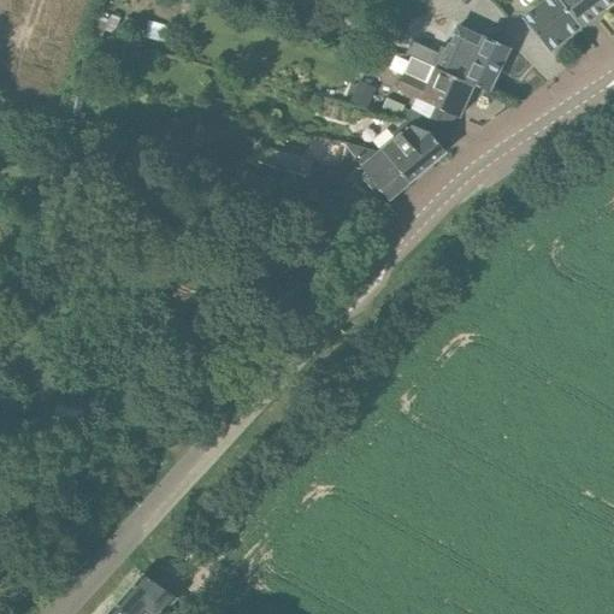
[(551,49),(582,25),(561,0),(544,0),(538,5),(525,16),(551,49)]
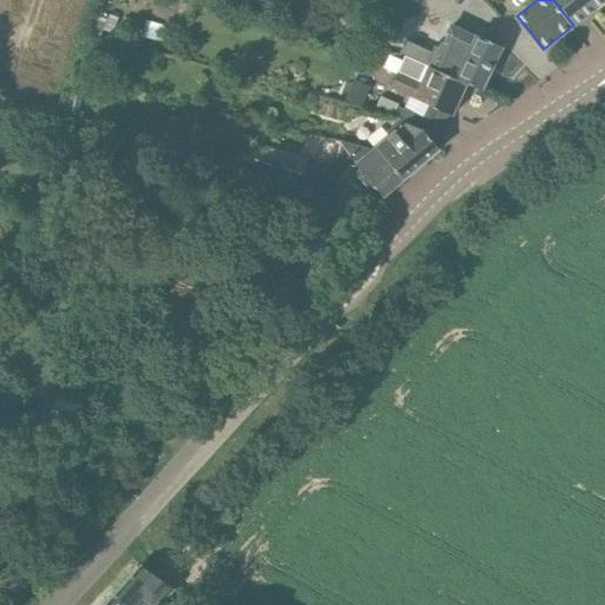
[(586,14),(604,0),(553,0),(573,25),(586,14)]
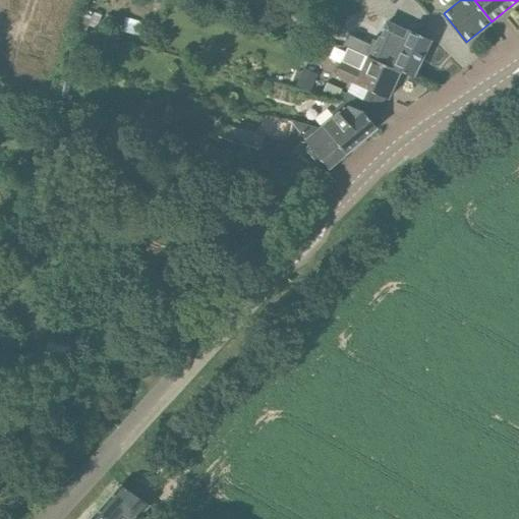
[(350,30),(344,41),(415,68),(434,32),(387,13),(375,39),(350,30)]
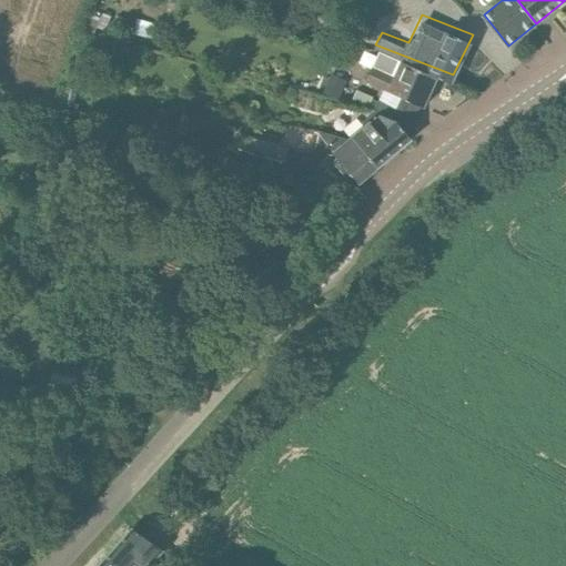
[(437,76),(401,60),(395,72),(374,64),(366,81),(385,90),(380,100),(378,99),(377,101),(417,119),(423,107),(424,107),(437,76)]
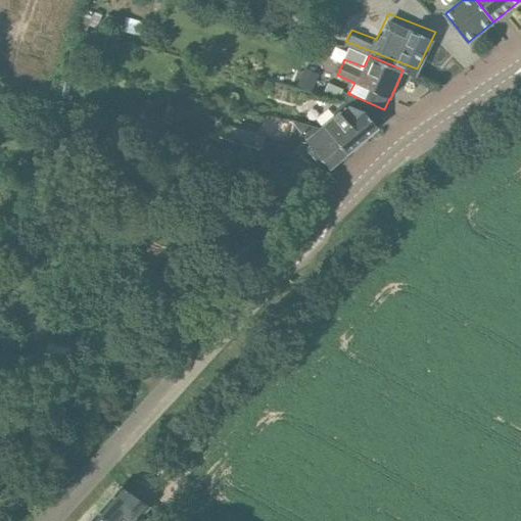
[(320,90),(324,80),(309,74),(304,83),(320,90)]
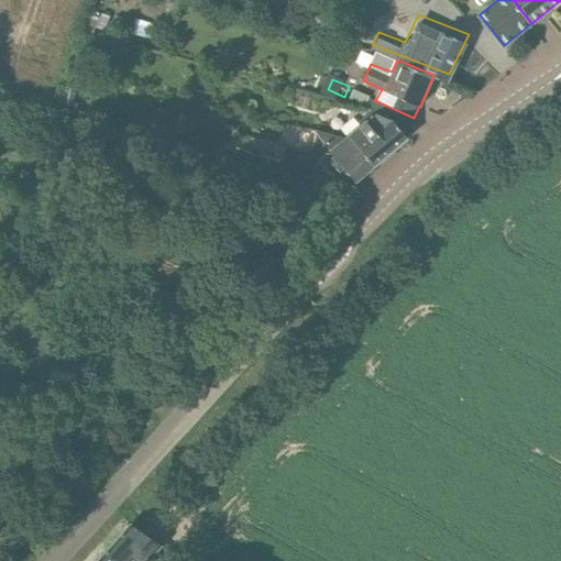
[(205,106),(208,91),(194,88),(190,102),(205,106)]
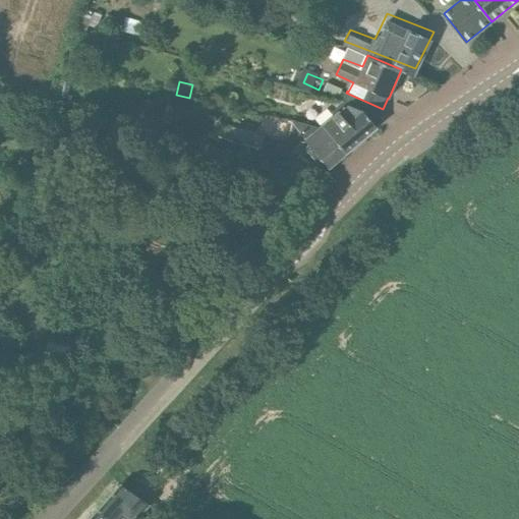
[(340,97),(343,90),(330,84),(327,92),(340,97)]
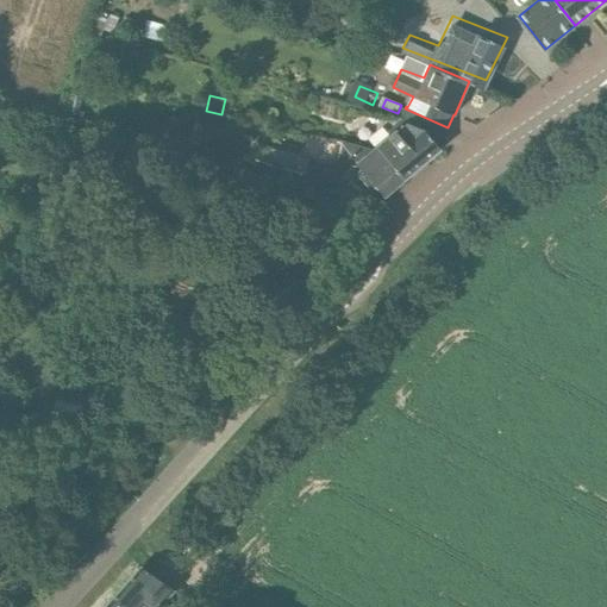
[(439,145),(448,127),(405,108),(400,118),(407,123),(399,131),(398,129),(373,149),(344,139),(343,144),(371,151),(399,185),(442,149),(439,145)]
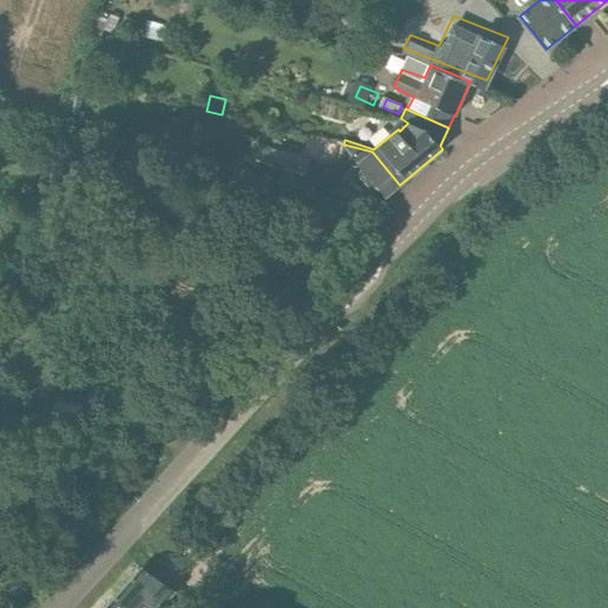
[(388,197),(399,185),(372,152),(343,144),(340,160),(363,167),(364,169),(359,173),(374,191),(379,187),(388,197)]
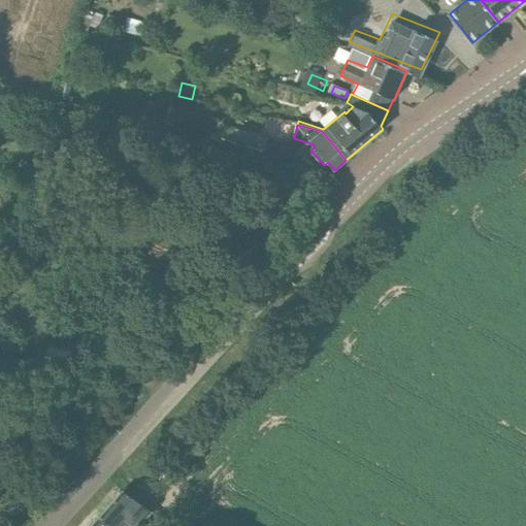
[(296,160),(299,145),(238,128),(233,144),(266,153),(296,160)]
